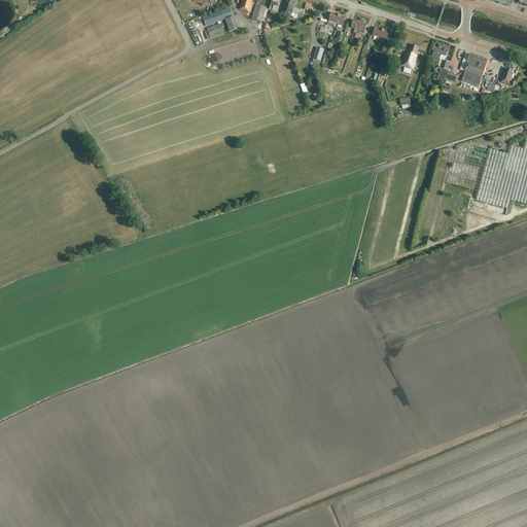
[(250,13),(253,4),(251,3),(252,0),(242,0),(240,10),(250,13)]
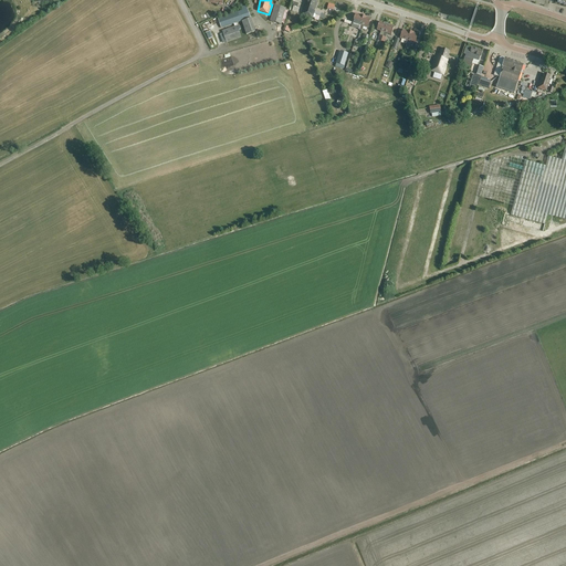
[(315,8),(317,2),(316,2),(316,0),(305,0),(306,0),(305,4),(304,4),(301,14),(313,18),(315,11),(314,11),(314,8),(315,8)]
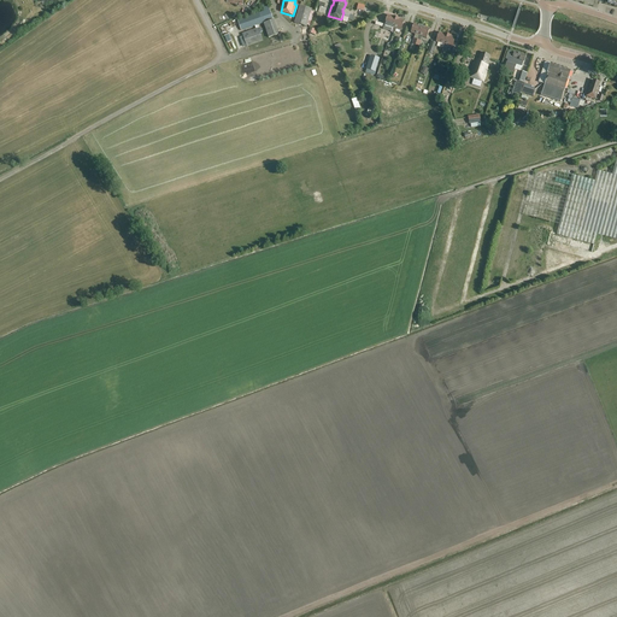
[(254,27),(257,25),(263,23),(266,33),(269,39),(278,35),(276,30),(269,6),(263,9),(264,11),(238,21),(241,31),(254,27)]
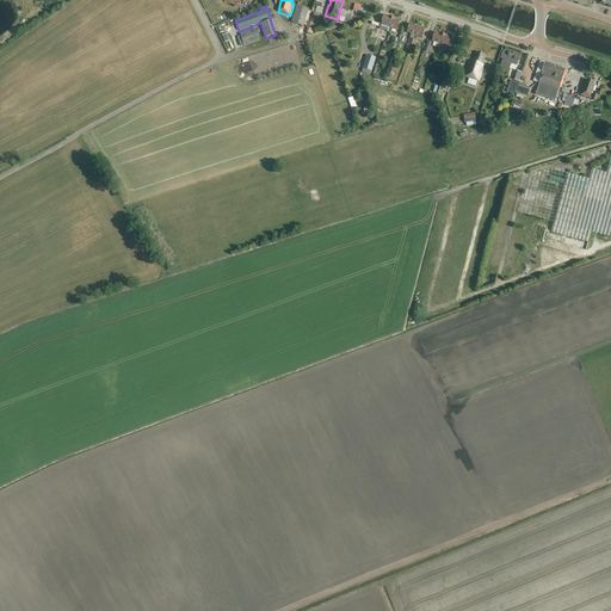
[(303,26),(308,10),(297,6),(291,23),(303,26)]
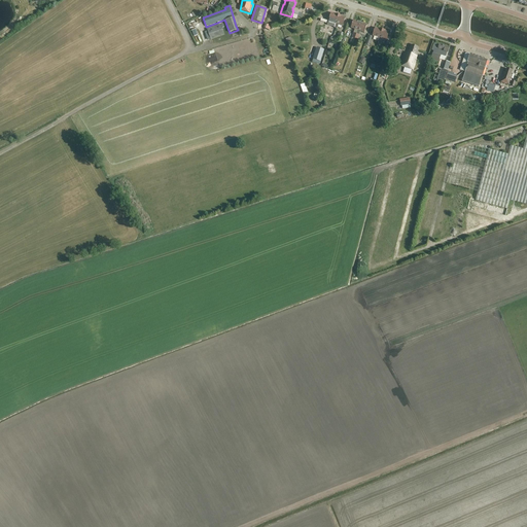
[(336,24),(338,15),(331,13),(328,22),(336,24)]
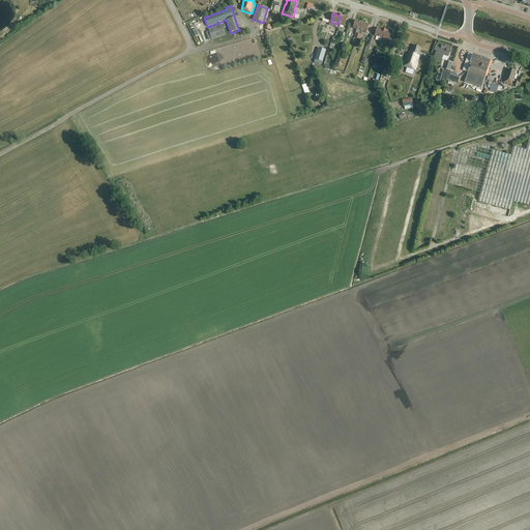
[(321,24),(323,18),(316,16),(314,23),(321,24)]
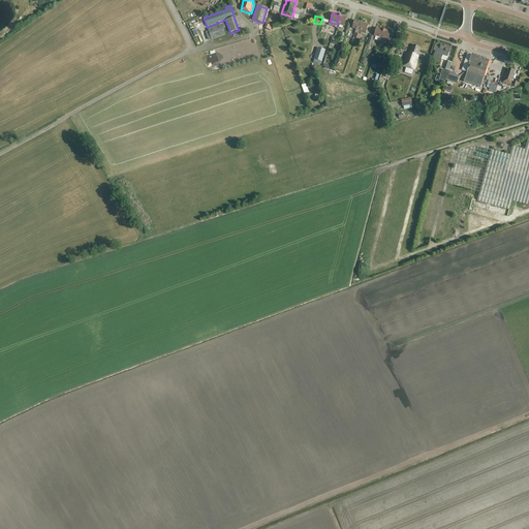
[(339,16),(337,24),(336,28),(338,29),(340,25),(343,26),(346,18),(339,16)]
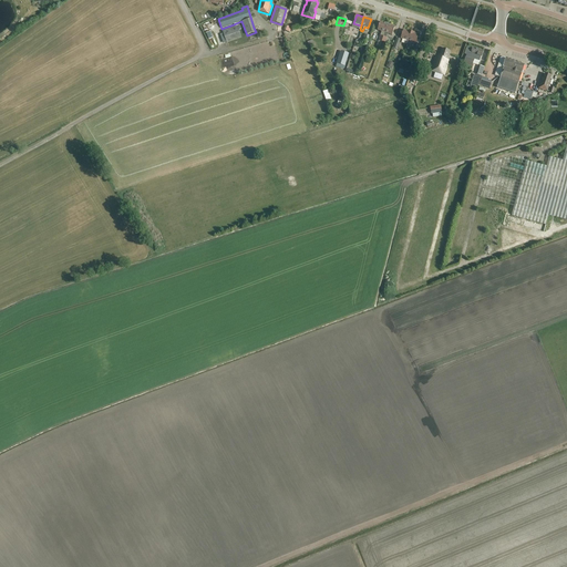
[(384,32),(388,24),(380,22),(378,30),(384,32)]
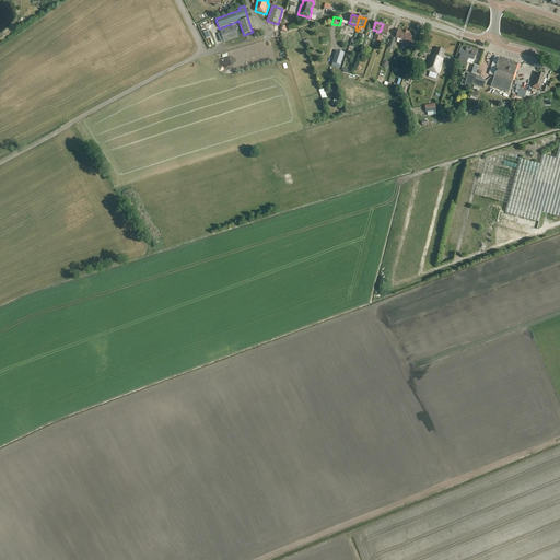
[(224,43),(238,38),(234,26),(233,23),(231,24),(232,27),(220,32),(224,43)]
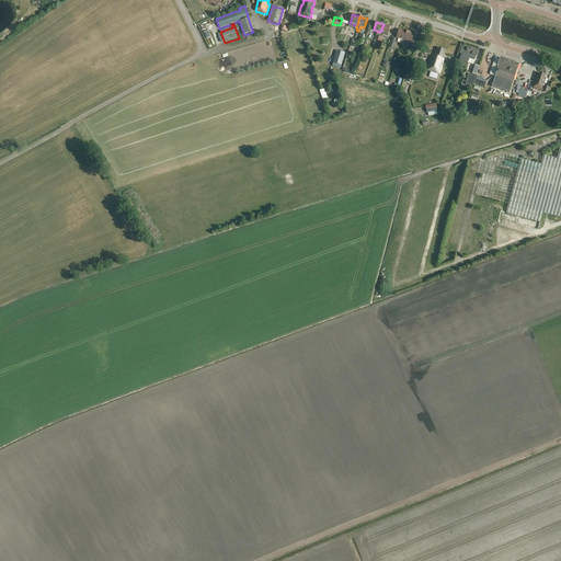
[(384,24),(380,32),(388,34),(390,26),(384,24)]
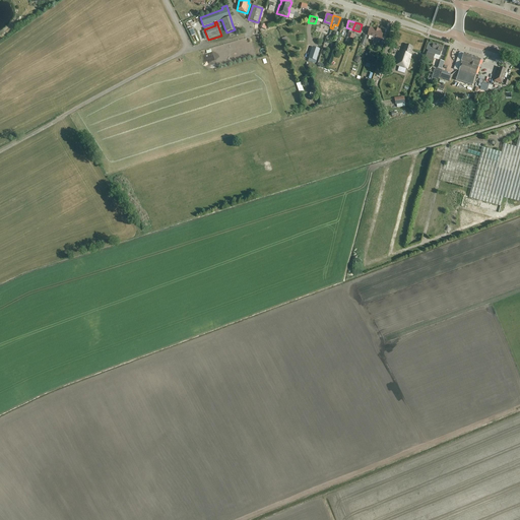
[(374,38),(377,30),(370,27),(368,36),(374,38)]
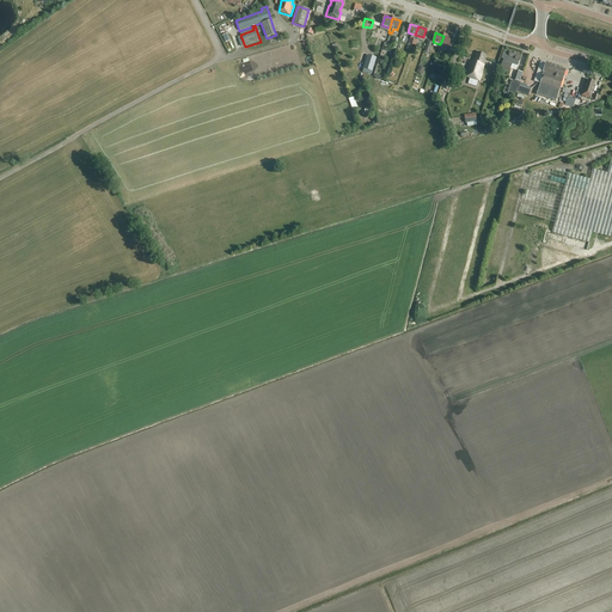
[(444,36),(440,44),(448,47),(451,38),(444,36)]
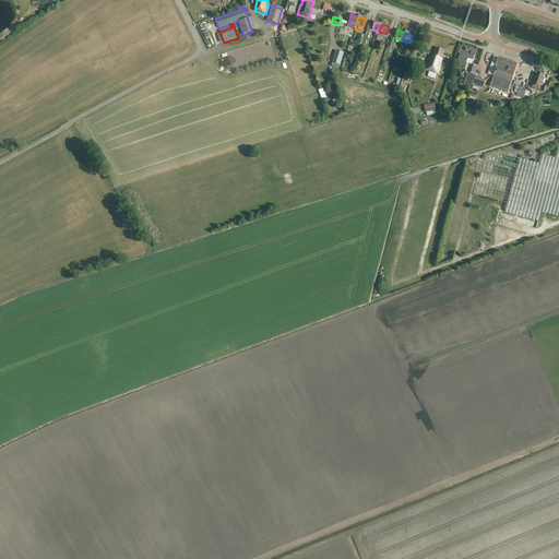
[(466,48),(462,47),(460,48),(459,54),(460,54),(458,63),(465,66),(467,59),(473,60),(474,56),(475,56),(476,51),(466,48)]
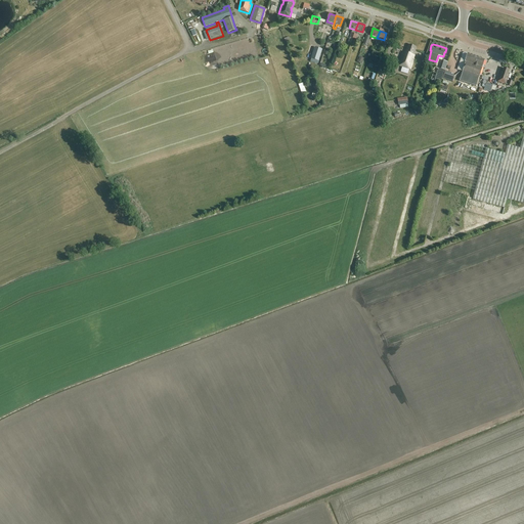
[(412,58),(416,51),(415,51),(416,47),(408,45),(405,52),(402,51),(398,66),(410,70),(413,59),(412,58)]
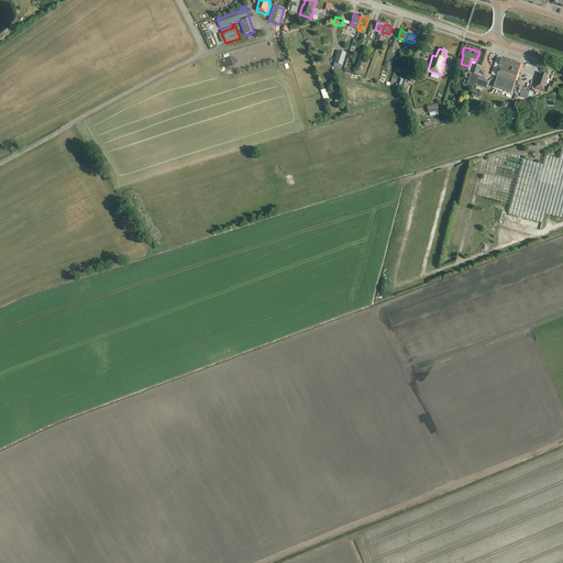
[(341,67),(345,54),(339,52),(334,66),(341,67)]
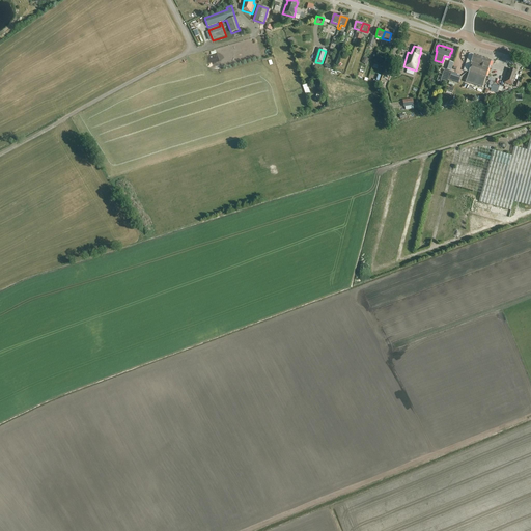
[(463,71),(469,73),(468,74),(465,83),(481,88),(484,80),(491,61),(481,58),(478,57),(474,55),(473,55),(473,54),(471,53),(469,54),(468,56),(463,71)]
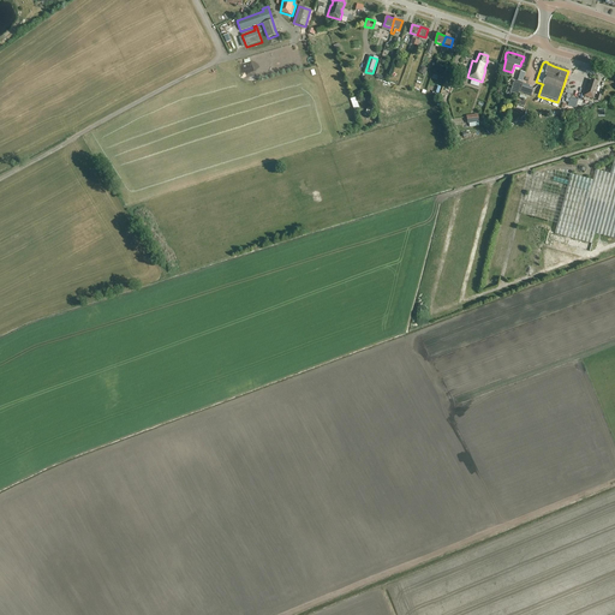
[(523,83),(525,73),(519,71),(515,81),(523,83)]
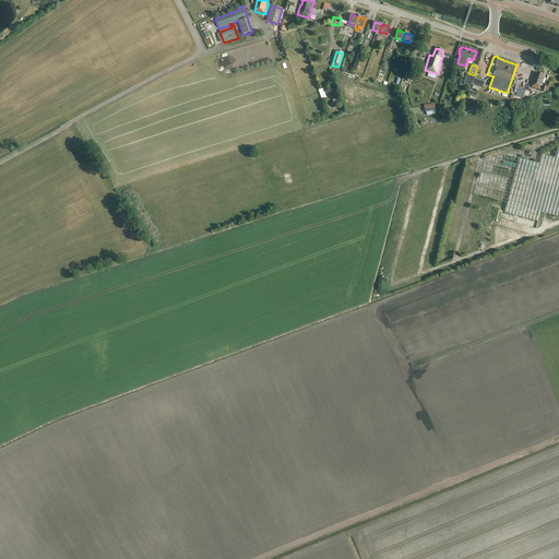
[(336,80),(343,82),(343,84),(348,85),(351,79),(333,73),(332,75),(337,76),(336,80)]
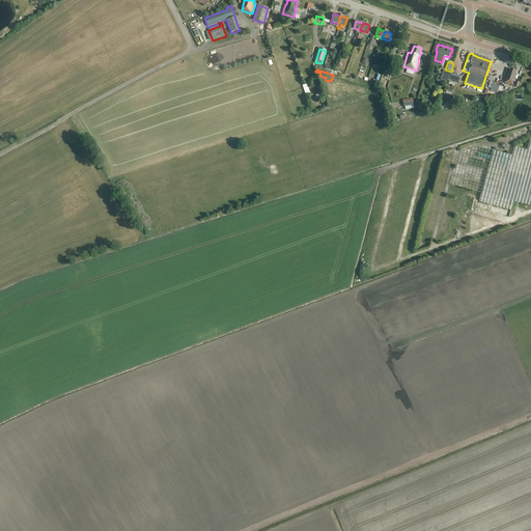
[(447,85),(451,72),(445,70),(441,83),(447,85)]
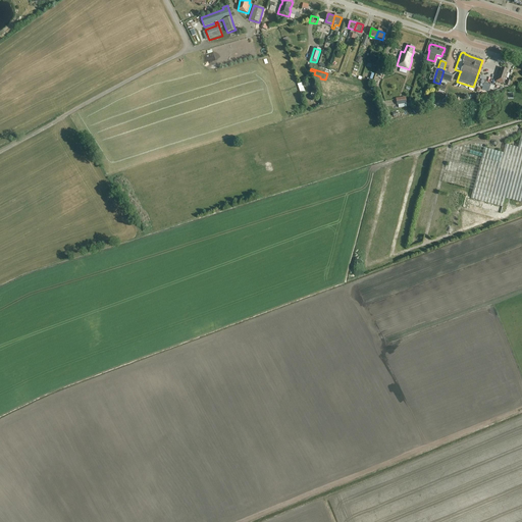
[(506,74),(507,70),(502,68),(500,72),(499,72),(496,82),(504,84),(507,74),(506,74)]
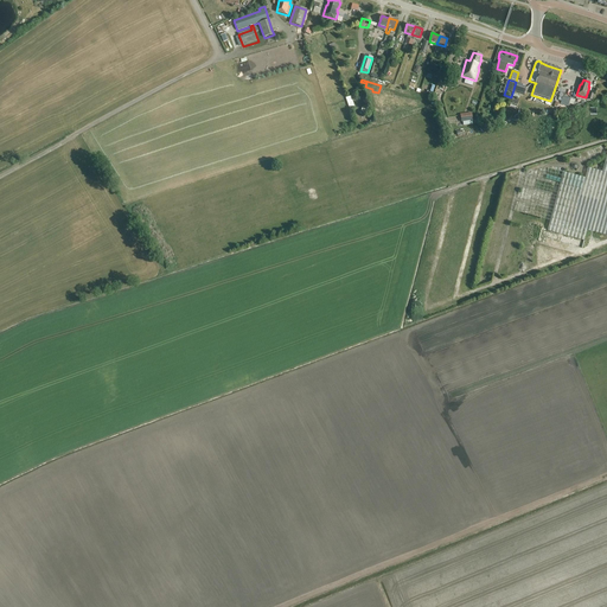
[(498,82),(492,95),(498,97),(504,84),(498,82)]
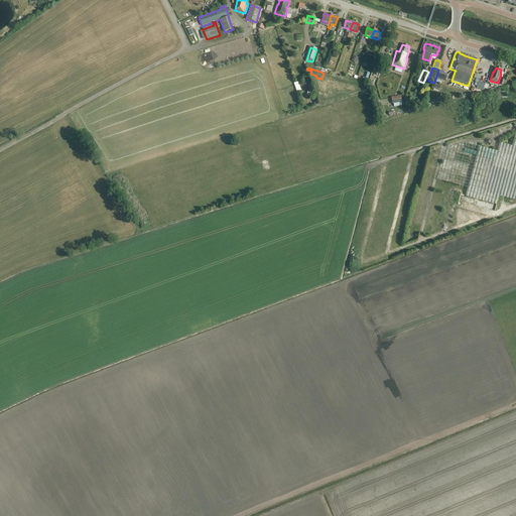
[(446,80),(448,75),(438,71),(436,77),(446,80)]
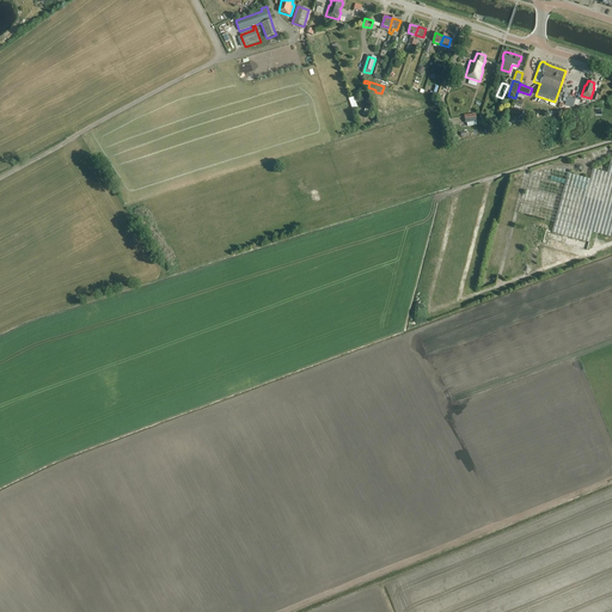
[(611,238),(611,157),(607,173),(593,170),(591,179),(568,173),(552,233),(589,244),(593,232),(611,238)]
